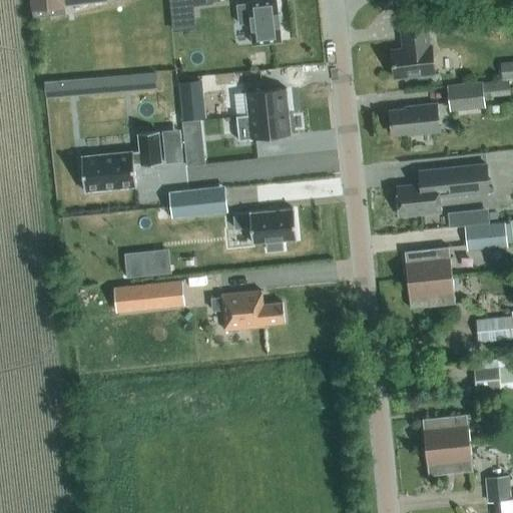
[(37,0),(45,45),(65,45),(64,28),(111,25),(109,0),(37,0)]
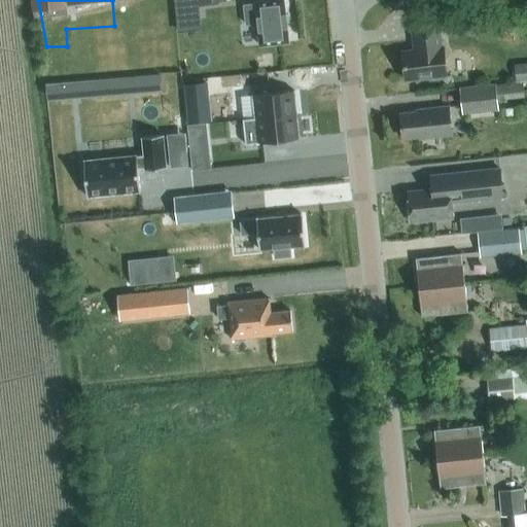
[(247,3),(236,4),(238,24),(249,23),(251,45),(280,42),(275,0),(254,0),(246,1),(247,3)]
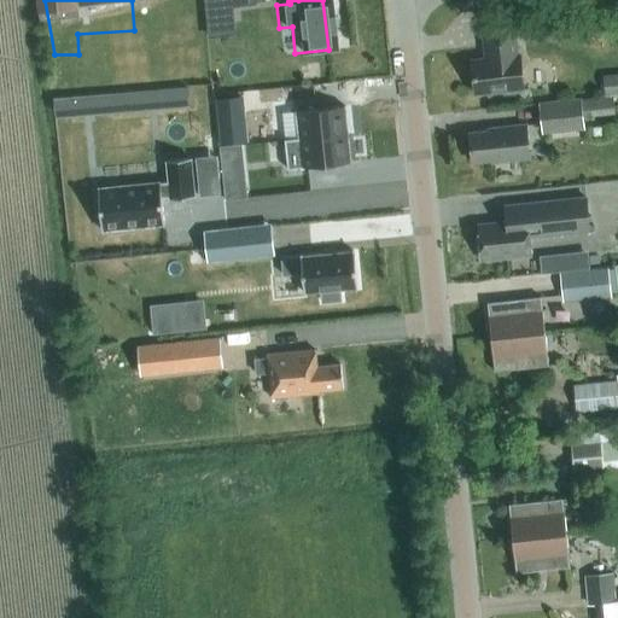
[(514,28),(482,31),(484,50),(487,50),(488,59),(471,62),(474,95),(503,92),(503,95),(519,94),(519,91),(523,89),(519,56),(517,57),(514,28)]
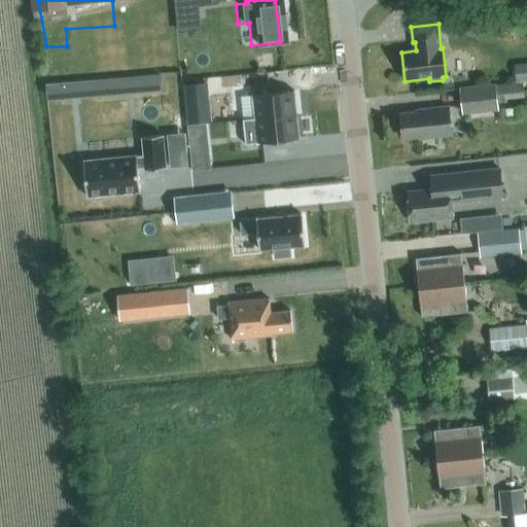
[(526,60),(513,62),(514,78),(526,77),(526,60)]
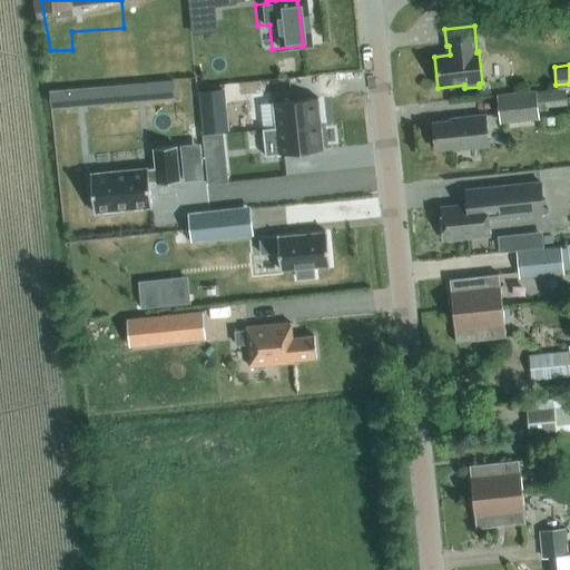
[(119,84),(85,87),(86,104),(120,100),(119,84)]
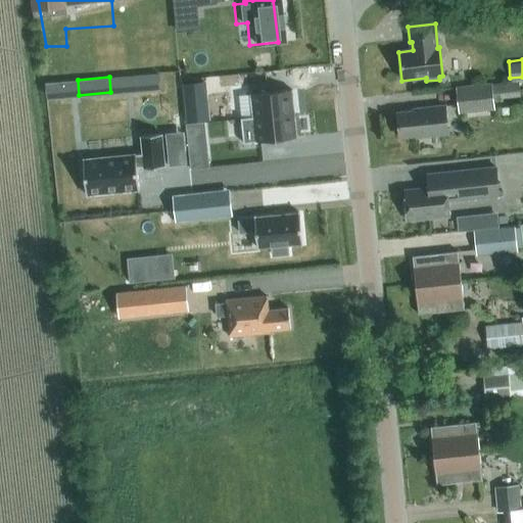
[(521,97),(519,81),(507,82),(492,84),(493,99),(521,97)]
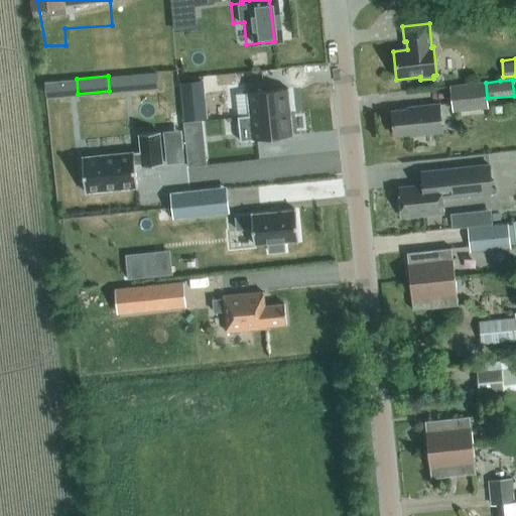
[(184,124),(203,122),(207,122),(203,81),(180,83),(184,124)]
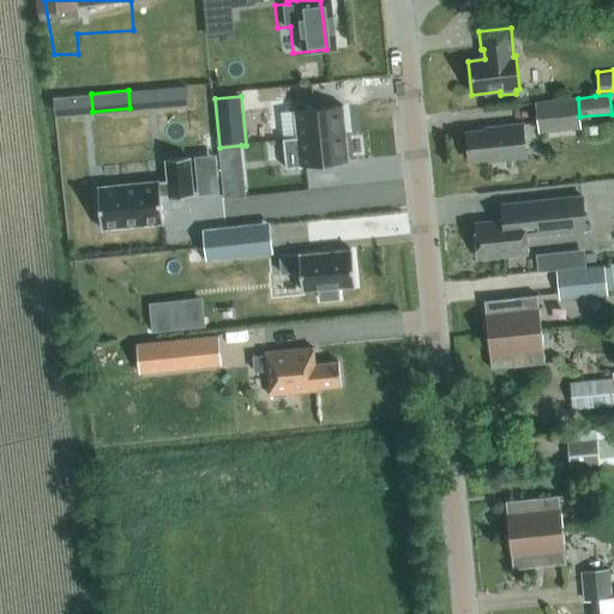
[(579,116),(578,100),(536,104),(539,133),(582,128),(579,116)]
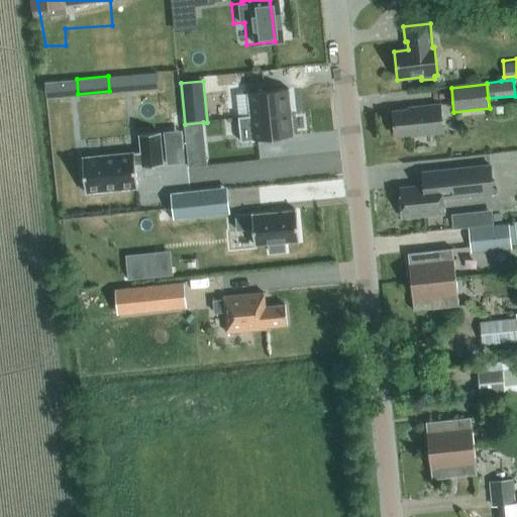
[(288,90),(246,94),(249,116),(290,112),(288,90)]
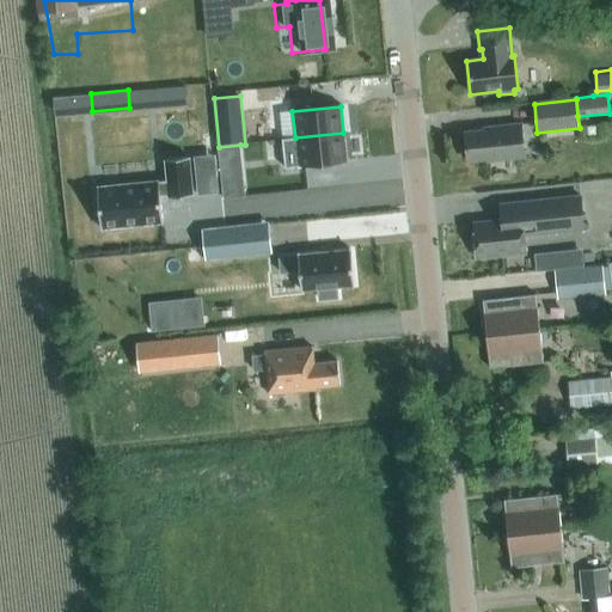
[(484,130),(464,133),(467,161),(487,160),(487,163),(524,158),(520,124),(484,129),(484,130)]
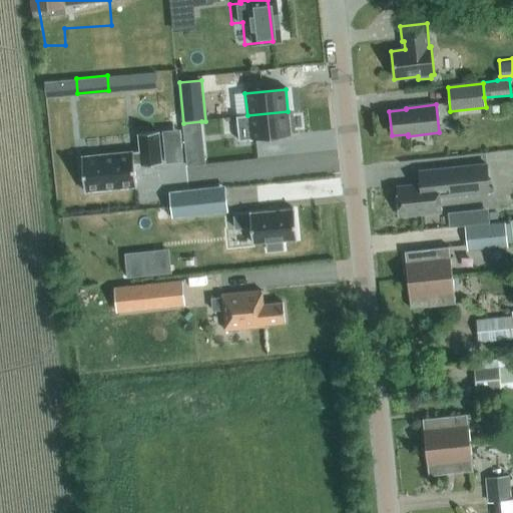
[(247,115),(235,117),(237,141),(290,135),(288,111),(247,115)]
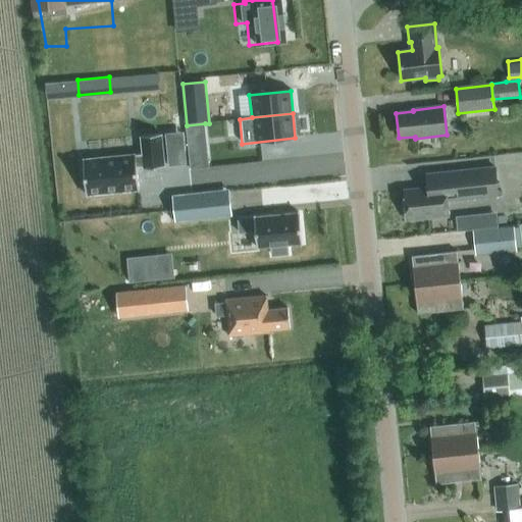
[(138,172),(156,170),(153,140),(135,142),(136,158),(81,164),(85,200),(134,194),(132,172),(138,171),(138,172)]
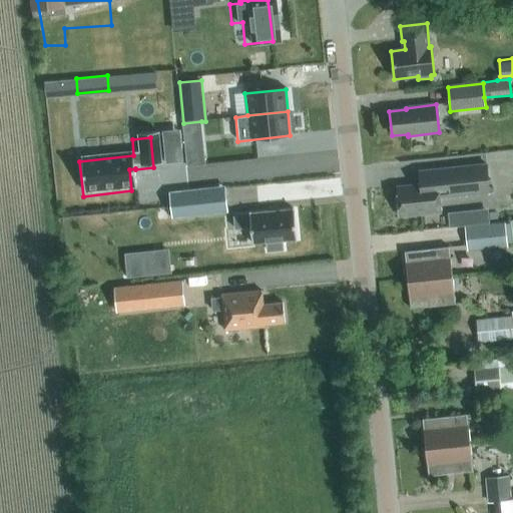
[(186,167),(205,166),(204,149),(185,151),(186,167)]
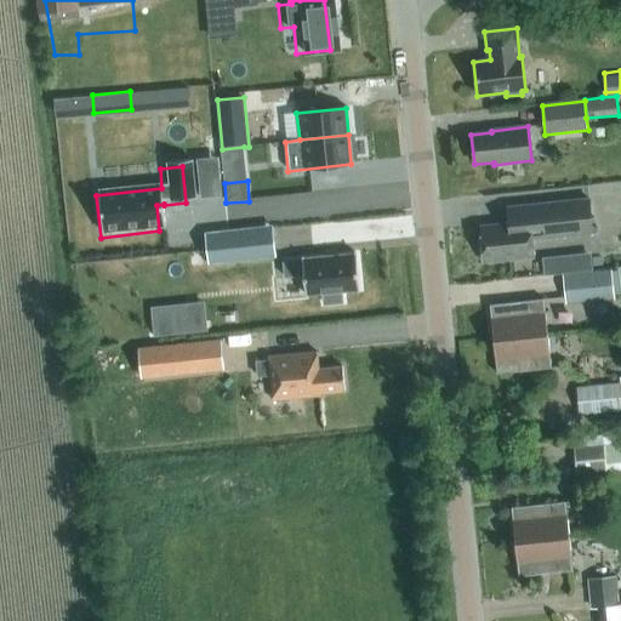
[(508,223),(480,226),(484,263),(531,258),(529,239),(591,234),(587,200),(507,208),(508,223)]
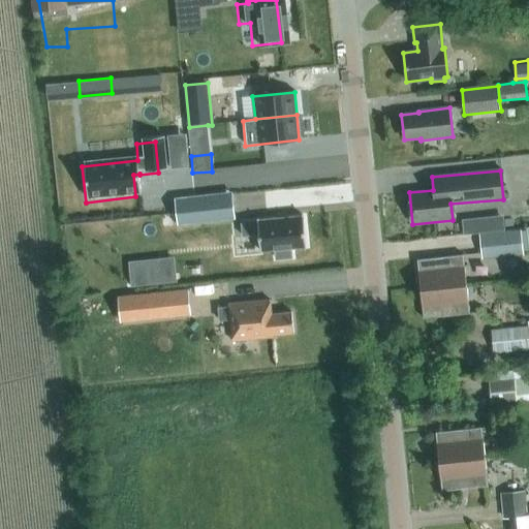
[(232,192),(175,199),(178,224),(235,218),(232,192)]
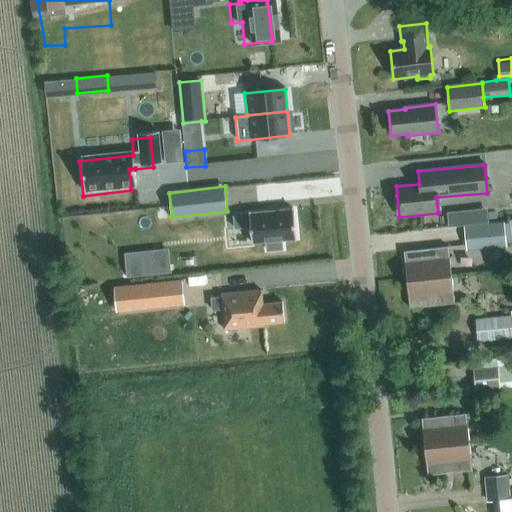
[(296,233),(293,203),(249,208),(249,209),(234,210),(235,223),(250,221),(252,238),(267,236),(267,245),(282,244),(281,235),(296,233)]
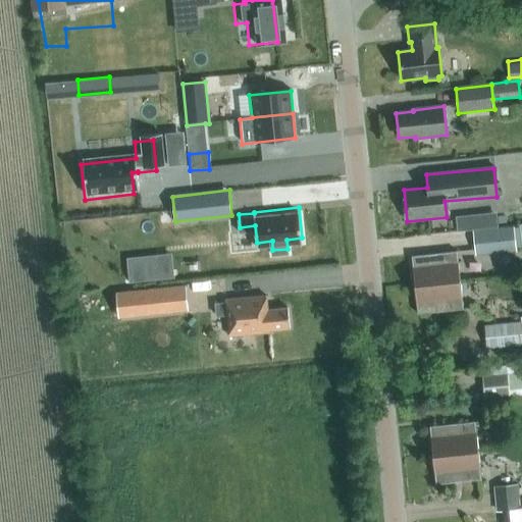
[(470,215),(456,217),(457,230),(472,229),(470,215)]
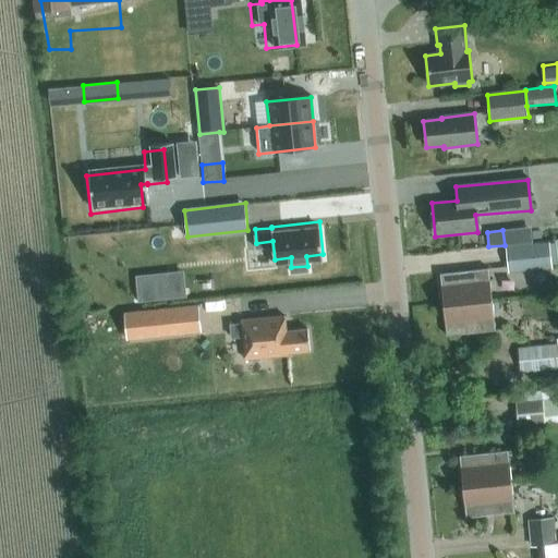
[(553,268),(549,241),(506,246),(509,274),(553,268)]
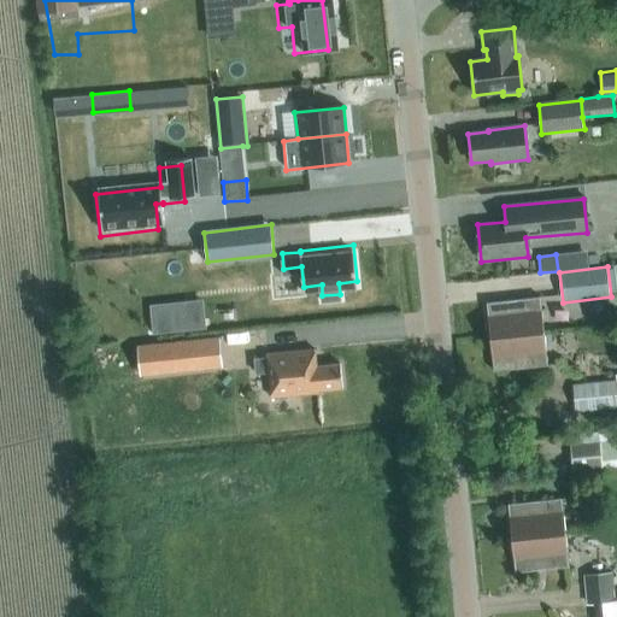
[(539,298),(486,304),(489,338),(542,331),(539,298)]
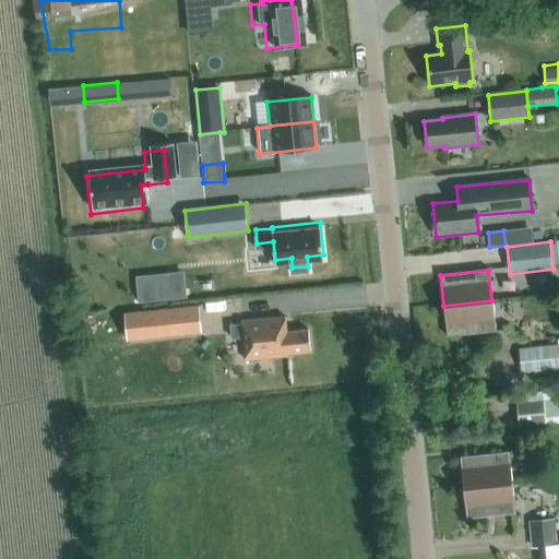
[(164,299),(162,276),(120,281),(122,304),(164,299)]
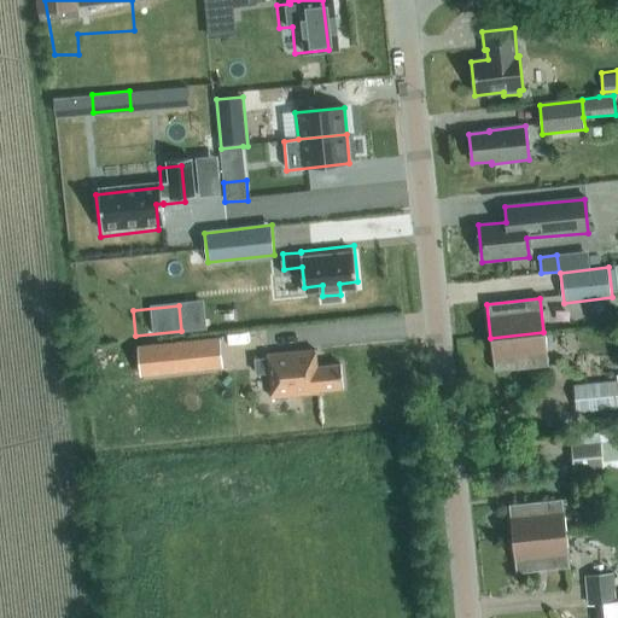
[(135,340),(139,368),(223,359),(221,331),(135,340)]
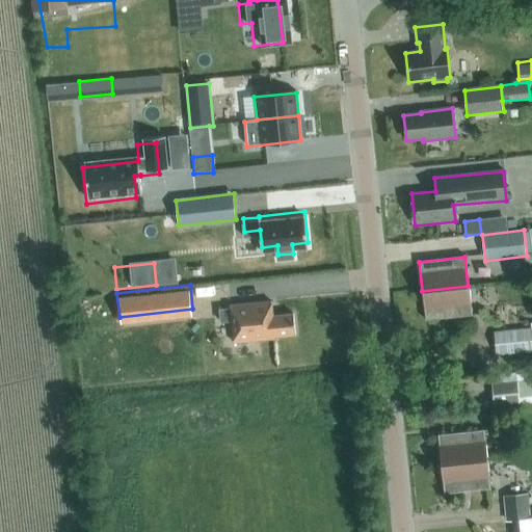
[(471,316),(468,286),(422,291),(425,320),(471,316)]
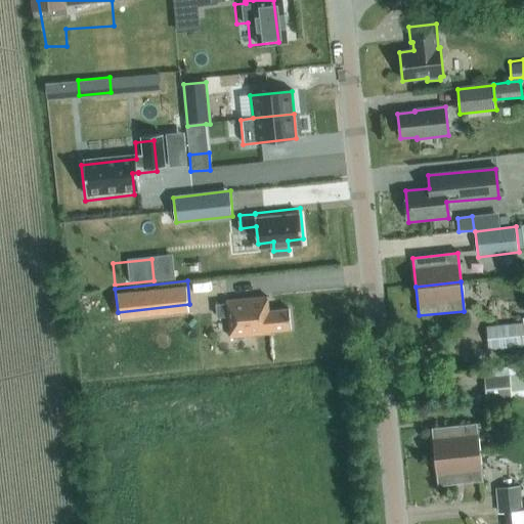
[(101,293),(82,294),(83,311),(102,310),(101,293)]
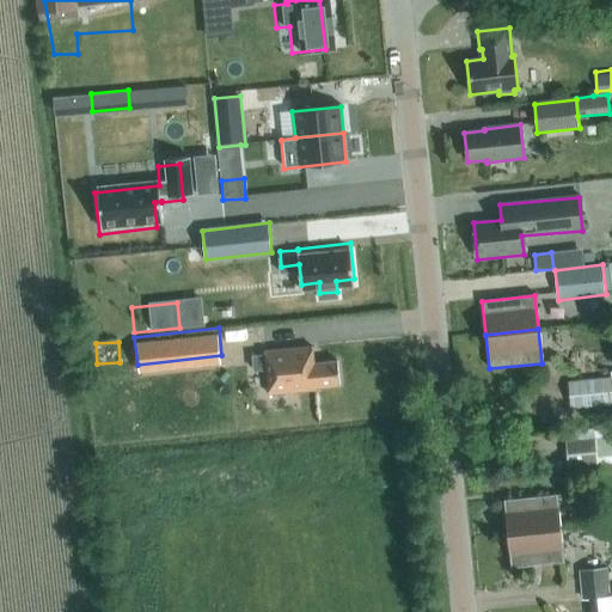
[(317,387),(341,385),(338,361),(314,363),(312,347),(265,352),(269,395),(317,390),(317,387)]
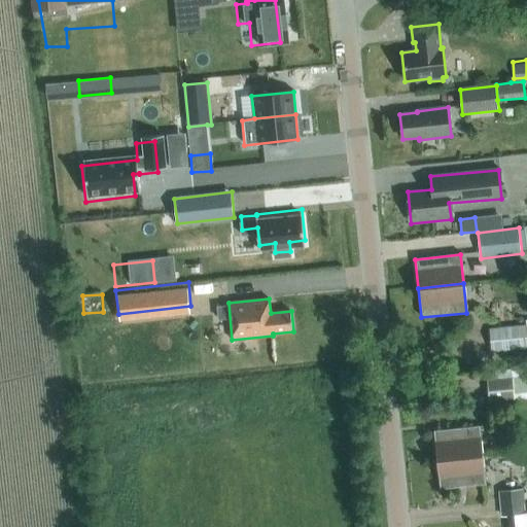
[(229,305),(218,306),(219,318),(230,317),(229,305)]
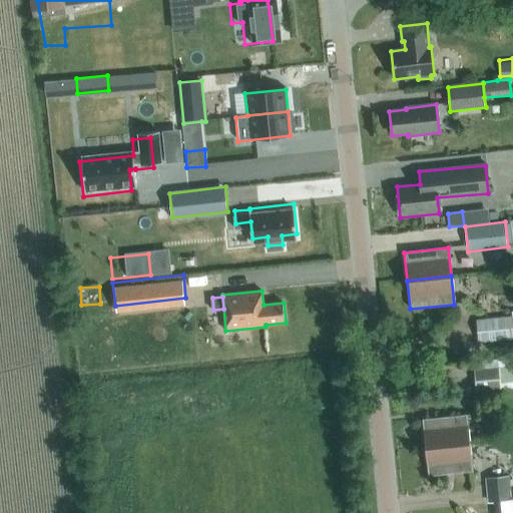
[(146,345),(158,343),(152,303),(140,305),(146,345)]
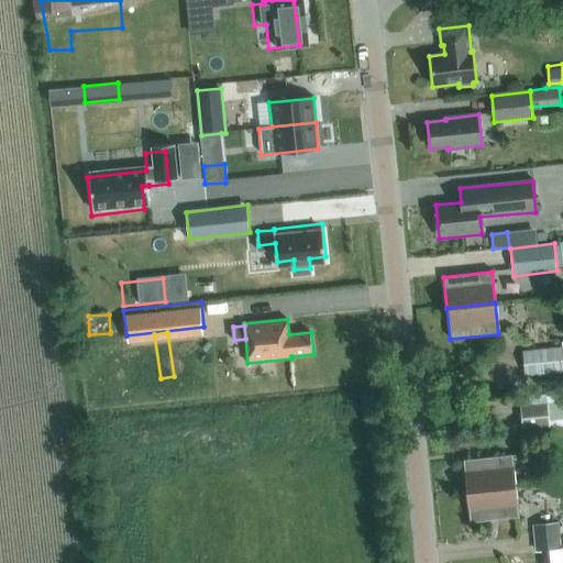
[(562,371),(562,342),(562,346),(522,351),(526,376),(562,371)]
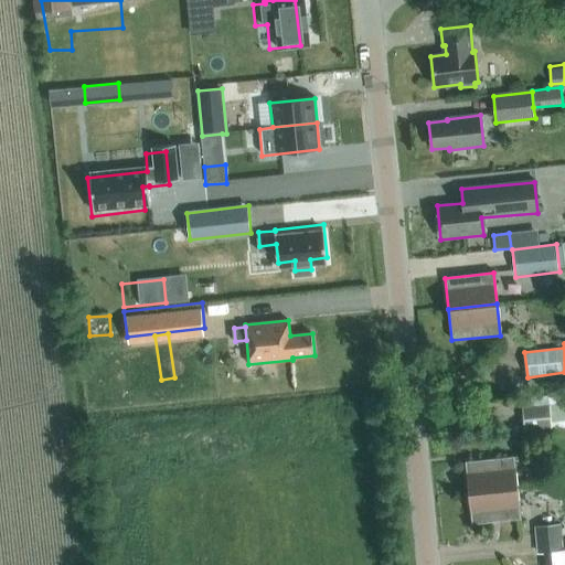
[(524,408),(525,430),(553,428),(550,408),(524,408)]
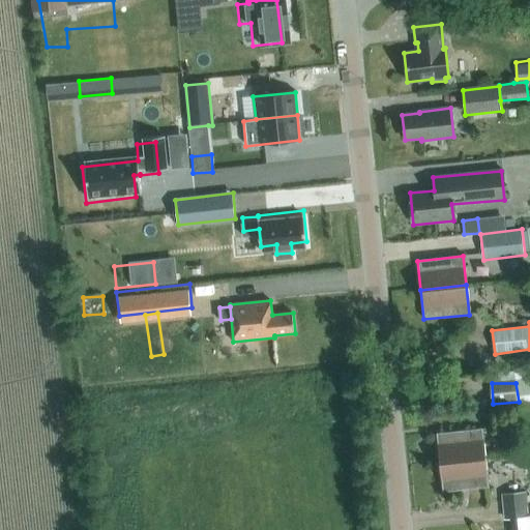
[(481,429),(435,433),(438,463),(484,458),(481,429)]
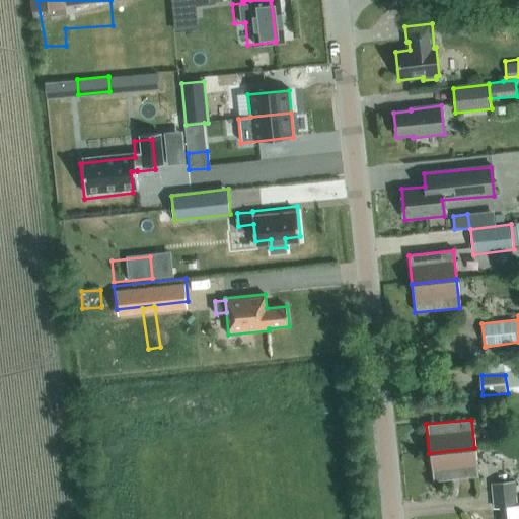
[(477,477),(474,448),(429,453),(432,482),(477,477)]
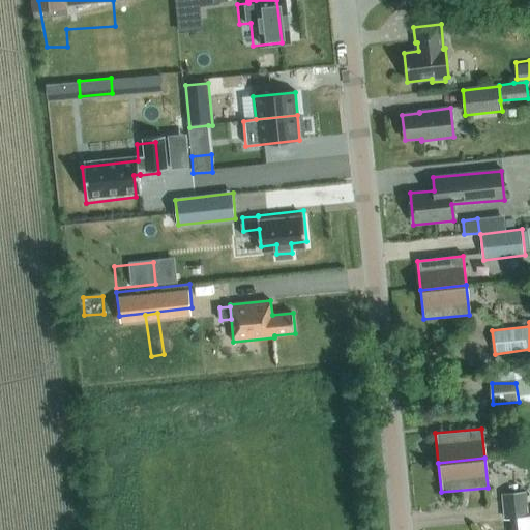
[(529,518),(527,492),(503,493),(504,520),(529,518)]
